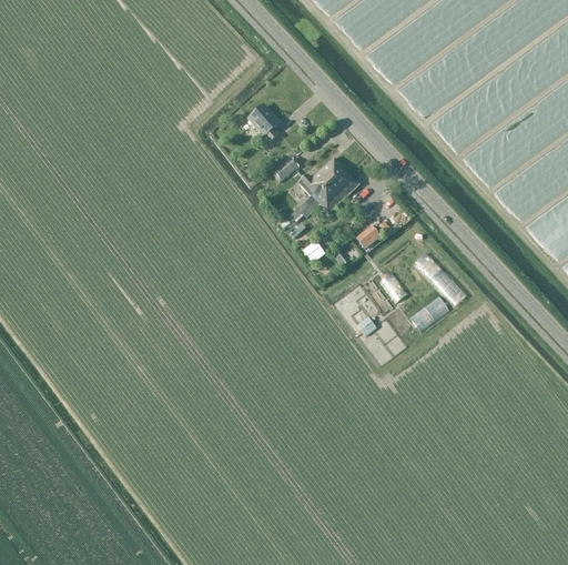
[(264,134),(261,137),(267,143),(280,133),(275,128),(280,123),(263,104),(249,118),(264,134)]
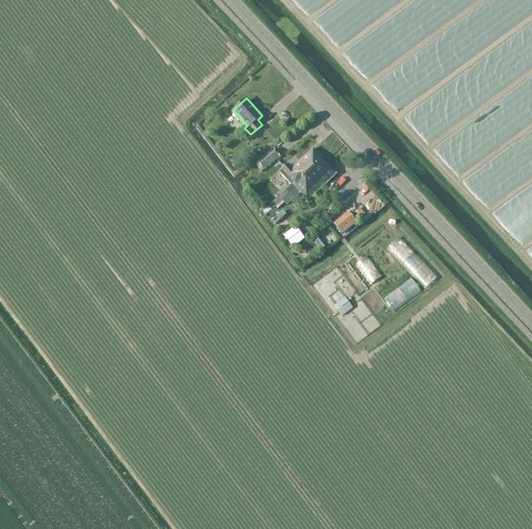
[(284,175),(291,183),(286,188),(293,195),(299,191),(308,200),(337,173),(313,146),(292,166),(289,162),(280,170),(284,175)]
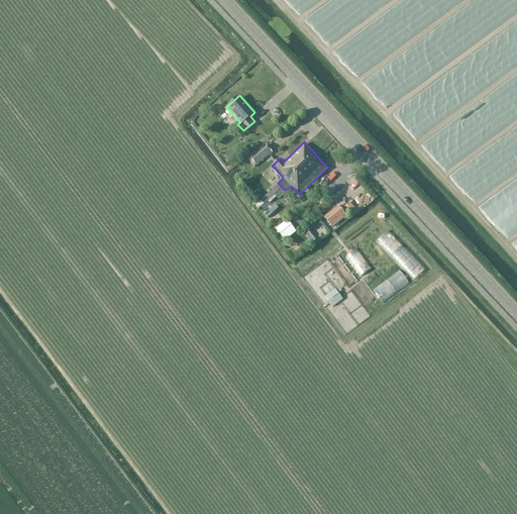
[(273,150),(266,142),(249,156),(256,164),(273,150)]
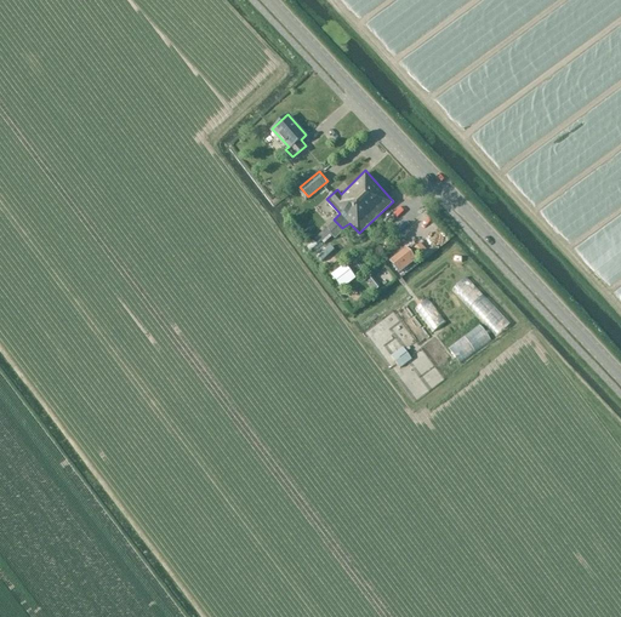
[(295,172),(289,176),(292,182),(298,178),(295,172)]
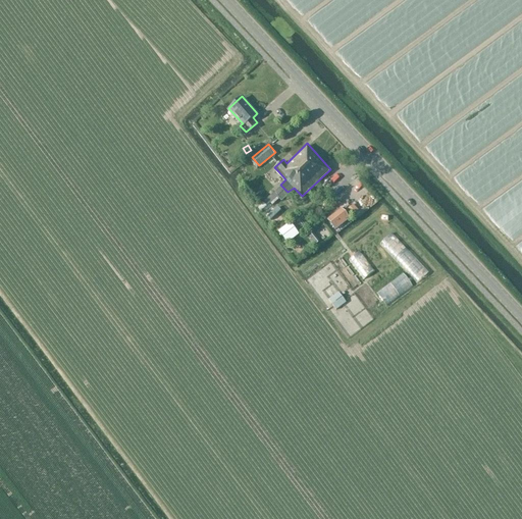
[(364,194),(373,188),(370,184),(361,190),(364,194)]
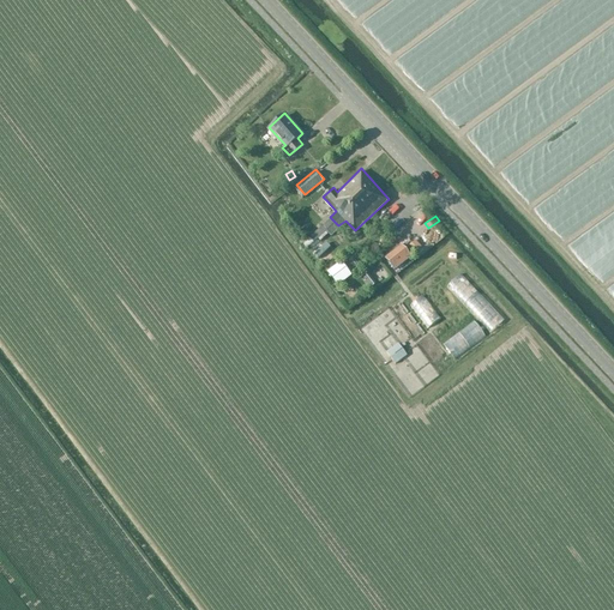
[(402,242),(385,255),(395,269),(411,255),(402,242)]
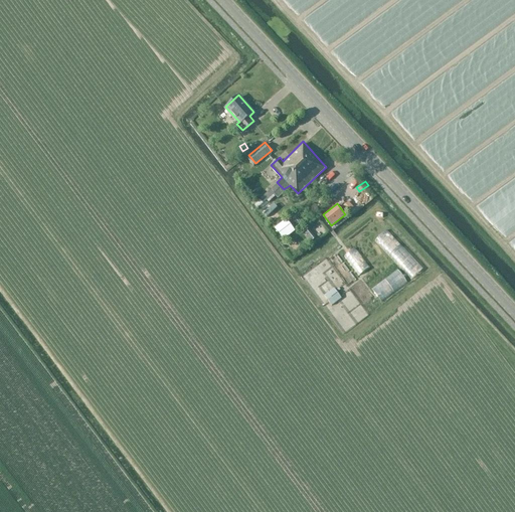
[(287,218),(276,227),(284,238),(295,229),(287,218)]
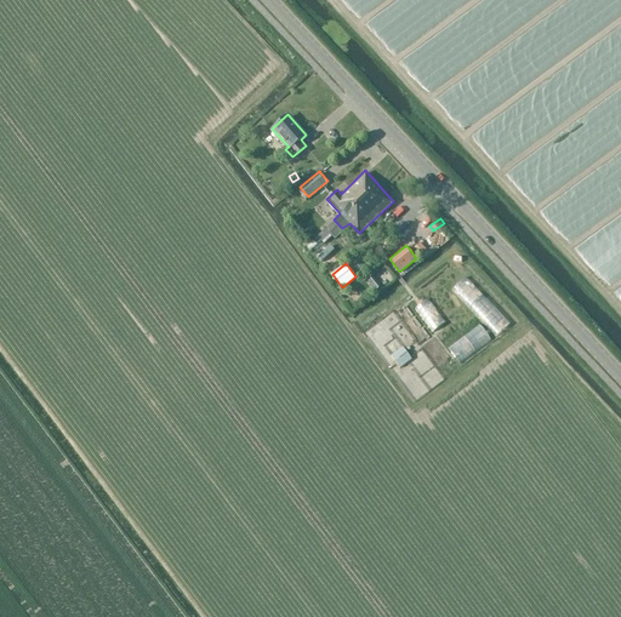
[(372,276),(366,280),(374,290),(380,285),(372,276)]
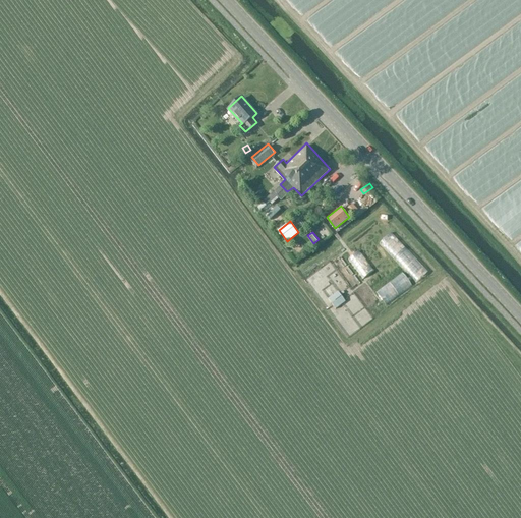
[(338,289),(328,296),(336,306),(345,299),(338,289)]
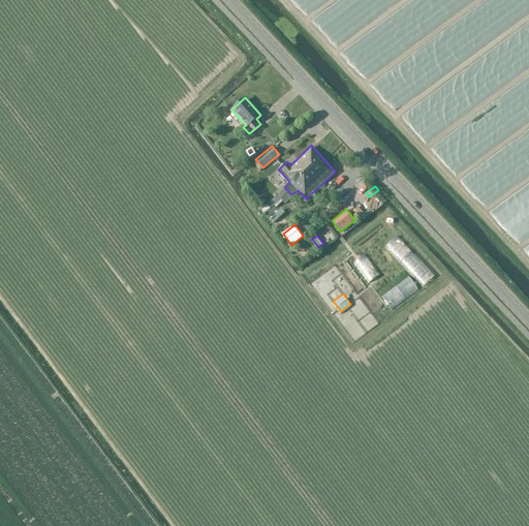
[(355,335),(367,327),(352,305),(340,312),(355,335)]
